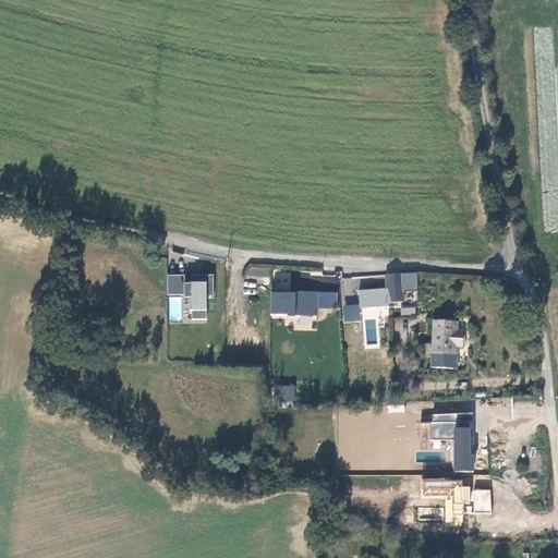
[(270,268),(250,266),(246,275),(263,276),(262,284),(253,284),(253,293),(269,293),(270,268)]
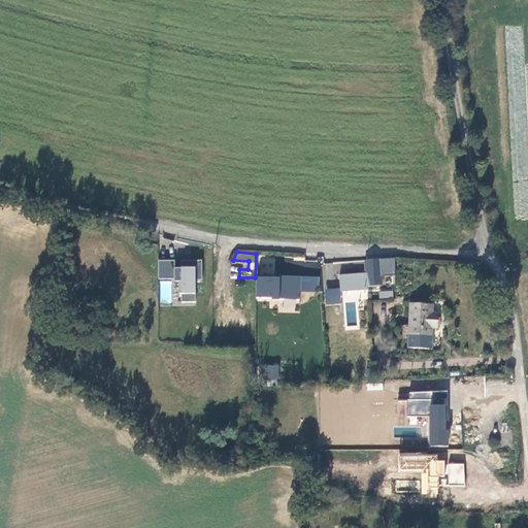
[(158,302),(195,303),(196,279),(201,281),(201,263),(174,262),(174,260),(160,259),(158,302)]
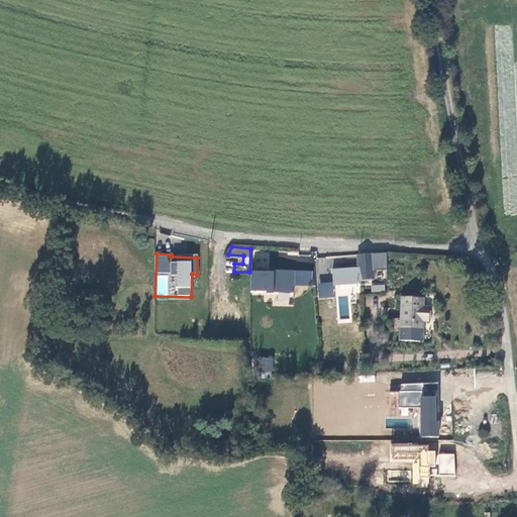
[(359,281),(375,280),(373,254),(358,255),(359,281)]
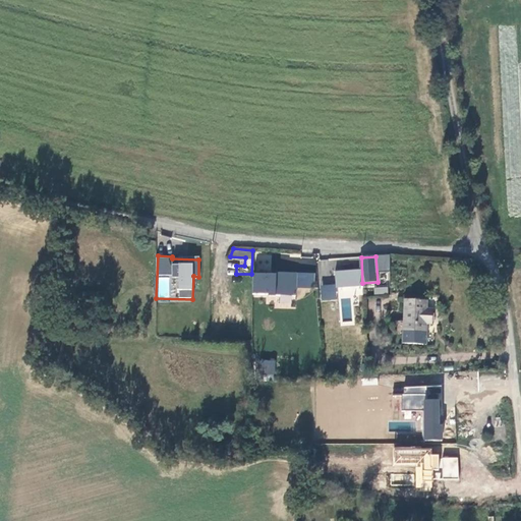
[(301,272),(314,273),(315,261),(302,259),(301,272)]
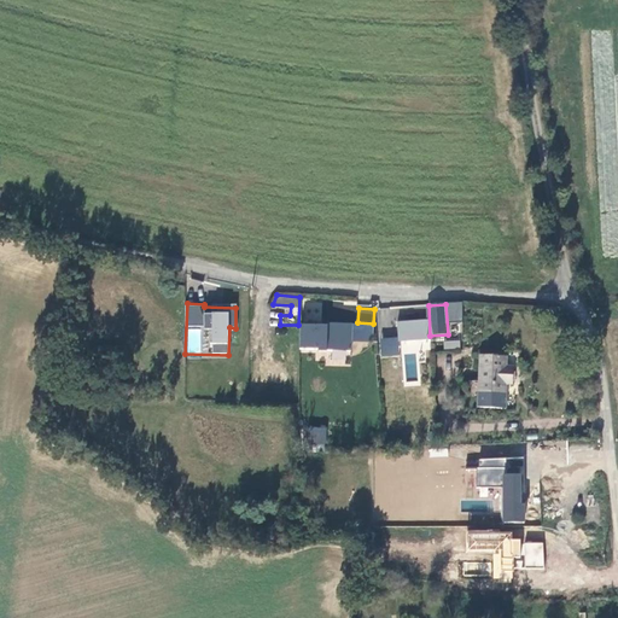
[(301,321),(299,350),(316,350),(315,363),(349,365),(350,340),(373,342),(373,325),(301,321)]
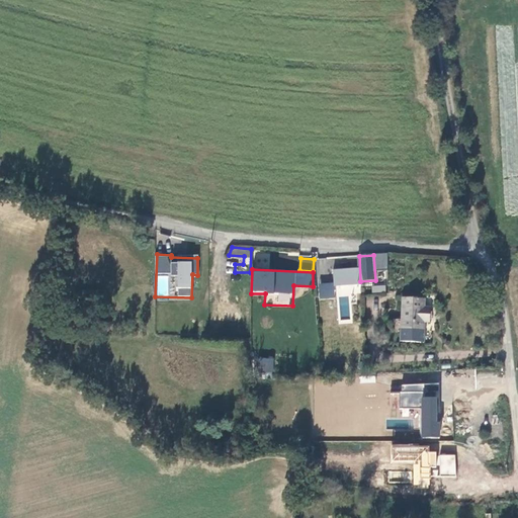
[(333,282),(318,283),(319,298),(334,298),(333,282)]
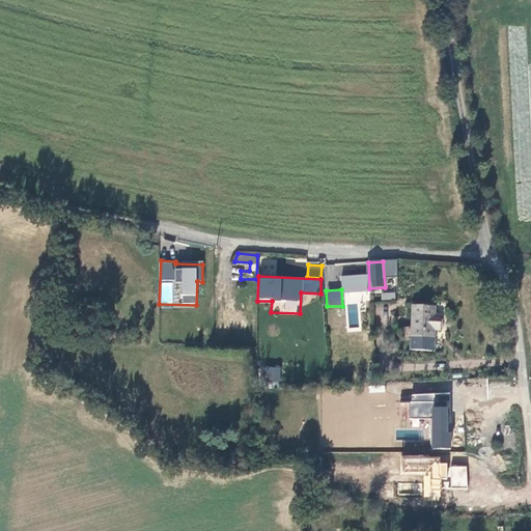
[(412,336),(435,337),(435,329),(438,329),(439,315),(436,314),(437,306),(413,305),(412,336)]
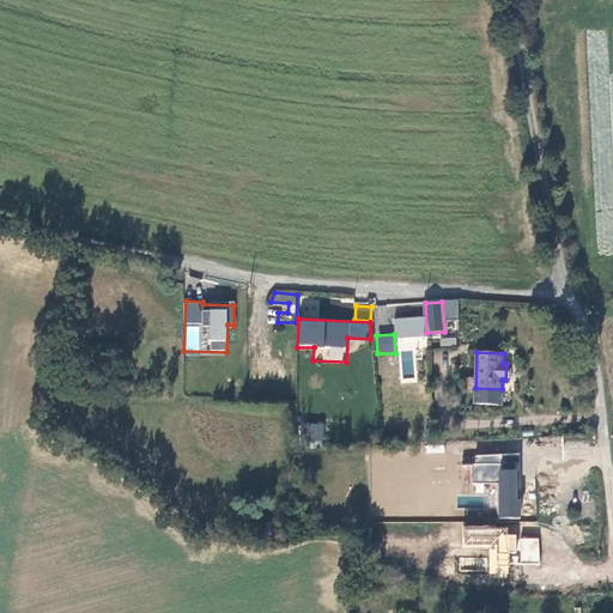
[(323,439),(323,424),(303,424),(303,439),(323,439)]
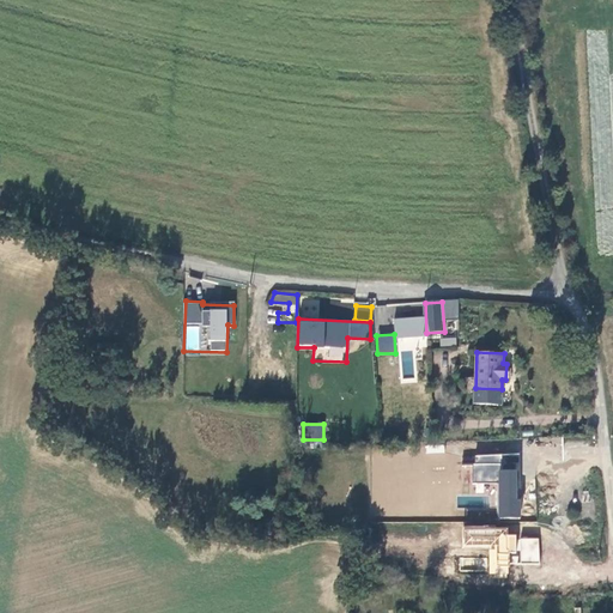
[(497,517),(520,519),(521,498),(517,498),(519,471),(501,469),(501,455),(474,454),(474,466),(472,466),(472,483),(498,484),(497,517)]
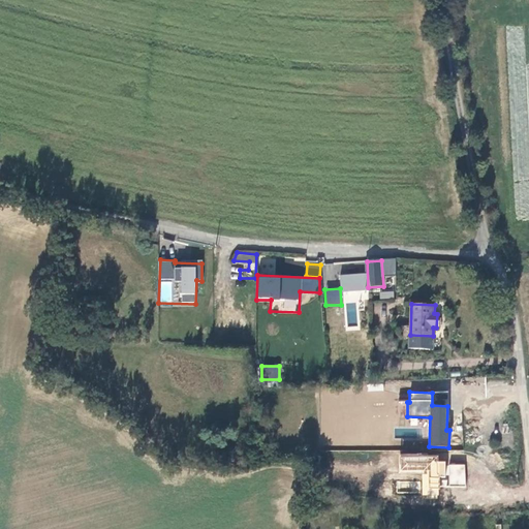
[(448,392),(433,392),(433,404),(447,405),(448,392)]
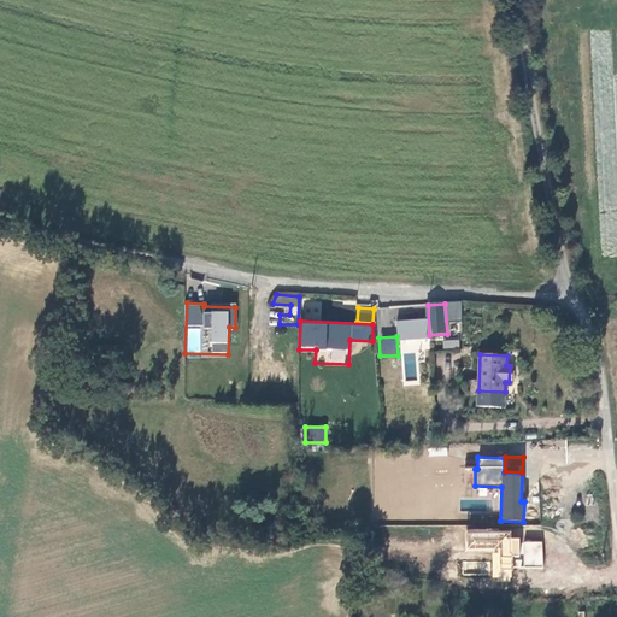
[(512,566),(542,568),(542,541),(511,540),(511,530),(466,529),(465,548),(492,550),(491,579),(511,580),(512,566)]
